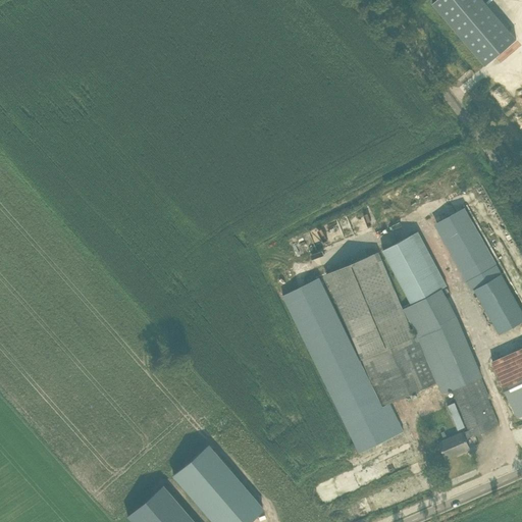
[(516,39),(482,0),(435,0),(432,3),(485,65),(516,39)]
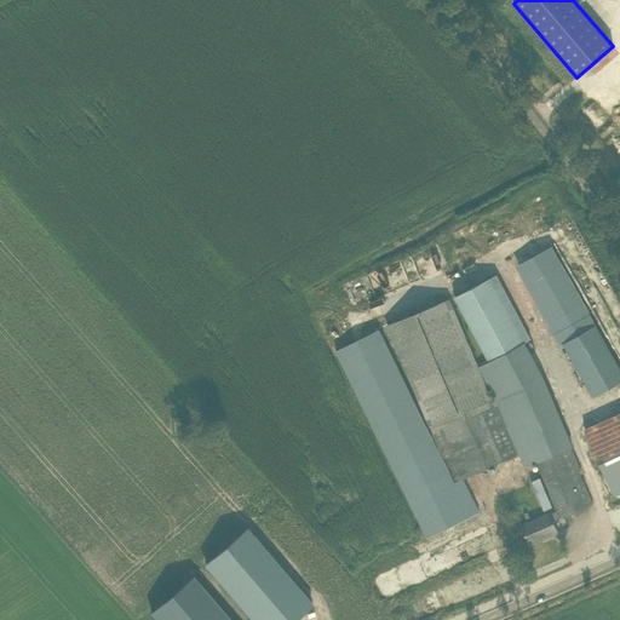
[(488,361),(526,340),(530,338),(497,274),(454,297),(488,361)]
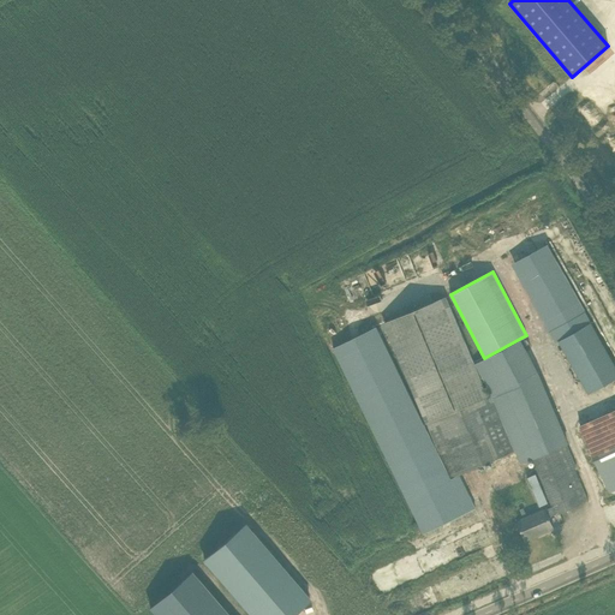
[(488,396),(446,296),(383,322),(425,423),(427,423),(451,478),(459,475),(514,451),(514,449),(517,449),(508,430),(506,431),(493,400),(488,396)]
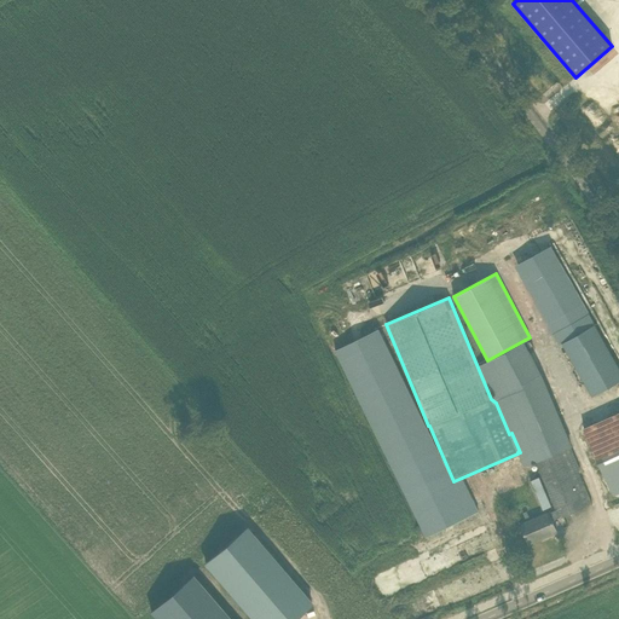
[(618,381),(618,368),(582,304),(549,322),(561,343),(562,343),(593,397),(601,391),(617,382),(618,381)]
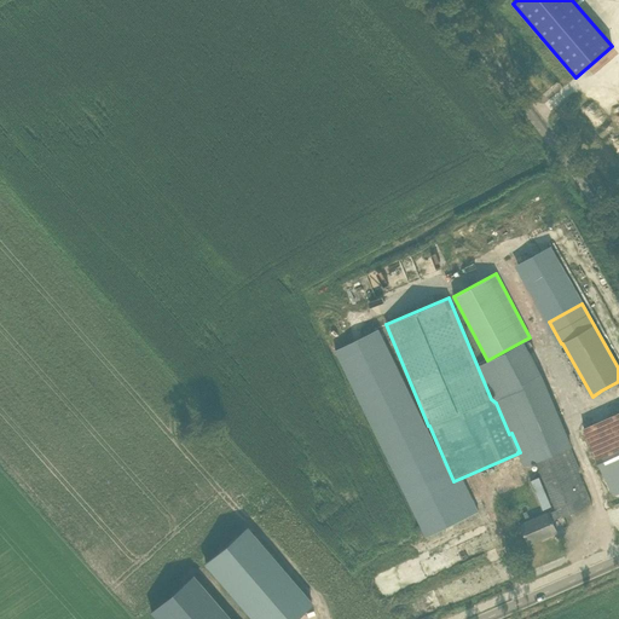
[(453,481),(379,329),(335,351),(426,537),(479,512),(462,478),(453,481)]
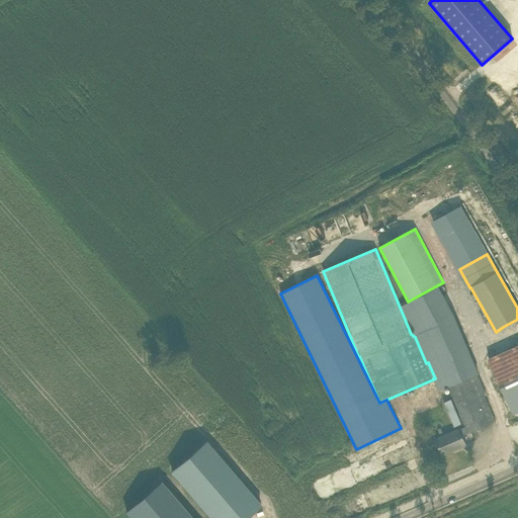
[(457,324),(437,285),(408,301),(400,306),(414,333),(411,334),(415,337),(425,333),(436,359),(428,362),(435,378),(443,374),(456,405),(485,394),(486,393),(457,324)]
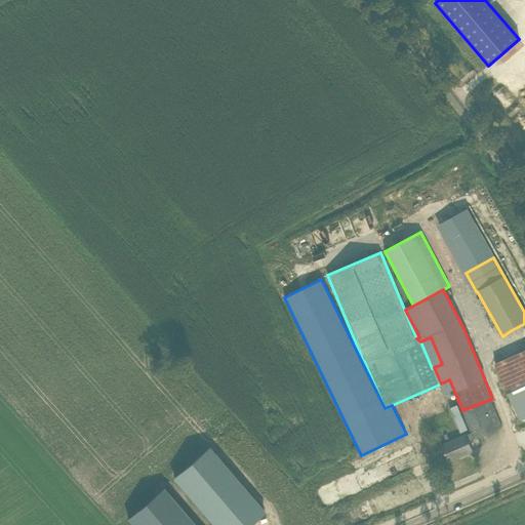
[(524,350),(494,363),(518,420),(524,416),(524,350)]
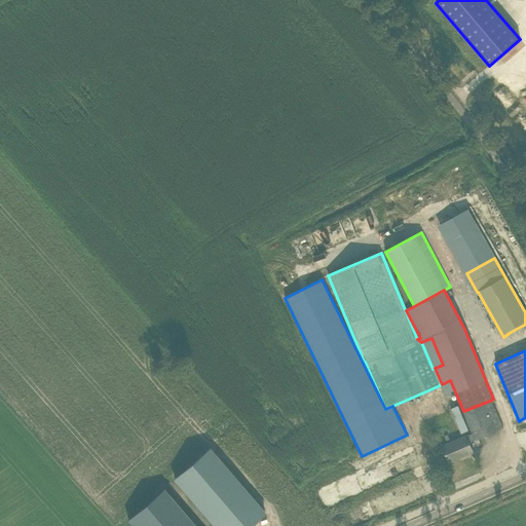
[(492,400),(463,411),(472,433),(466,435),(466,434),(442,444),(449,462),(473,452),(470,443),(503,427),(499,418),(492,400)]
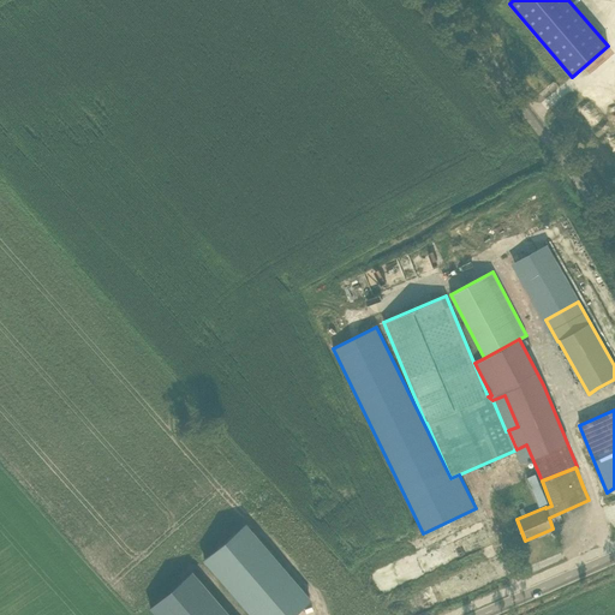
[(541,485),(532,489),(539,507),(548,503),(541,485)]
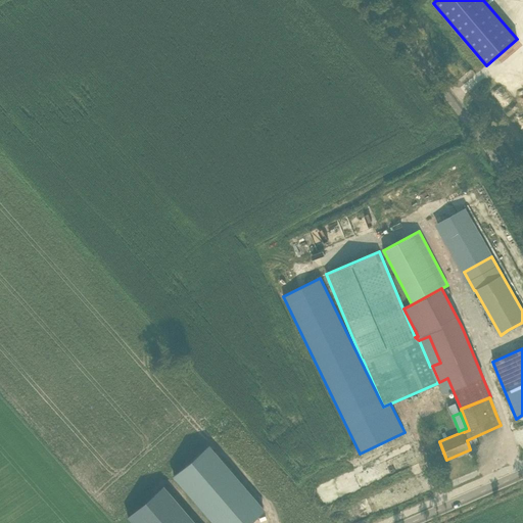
[(209,446),(174,477),(175,478),(176,478),(214,522),(247,522),(264,510),(263,509),(263,510),(209,448),(210,448),(209,446)]
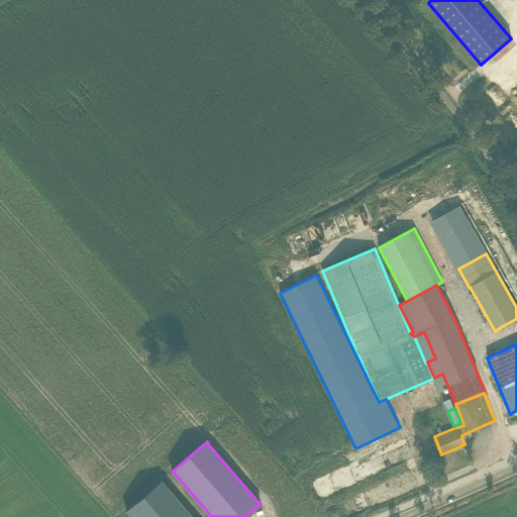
[(161,481),(126,511),(127,512),(131,516),(190,516),(162,483),(161,481)]
